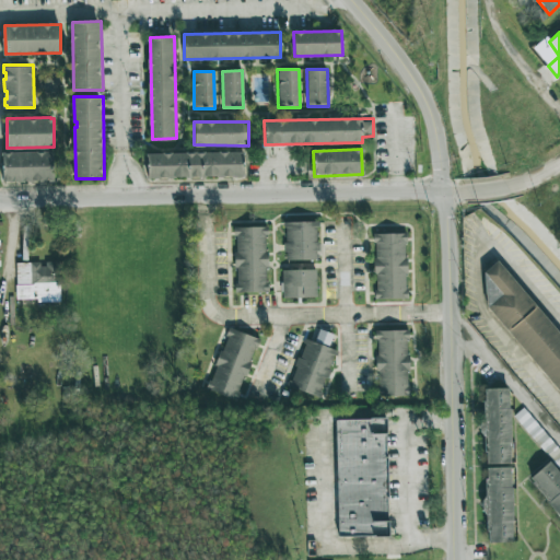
[(2,152),(2,181),(53,182),(53,153),(2,152)]
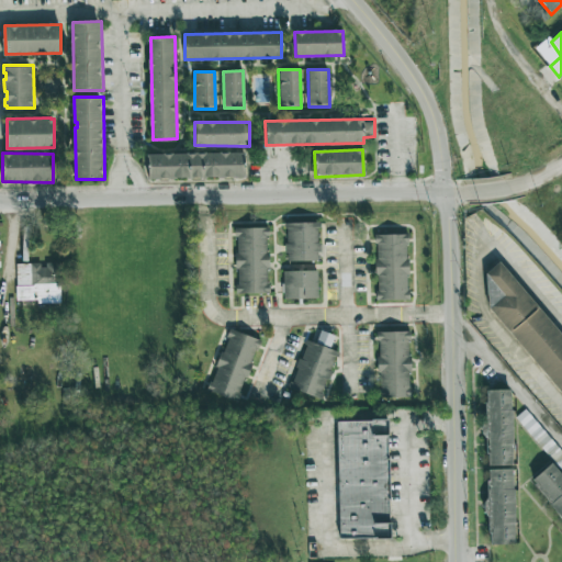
[(148,154),(148,179),(245,178),(245,153),(148,154)]
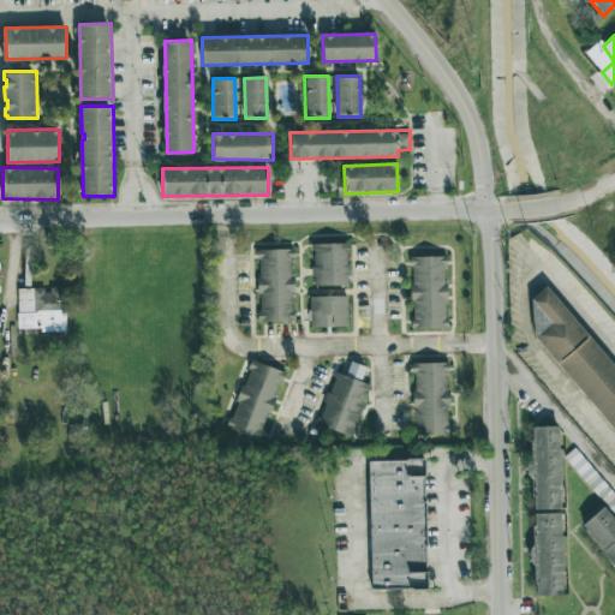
[(520,352),(514,236),(526,230),(614,327),(614,469),(571,417),(520,352)]
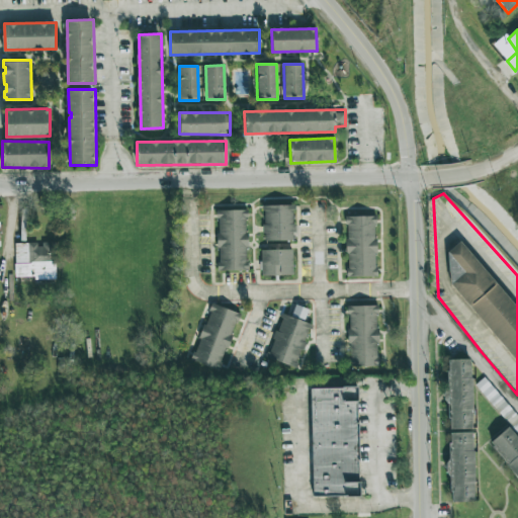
[(293,205),(262,205),(263,241),(294,241),(293,205)]
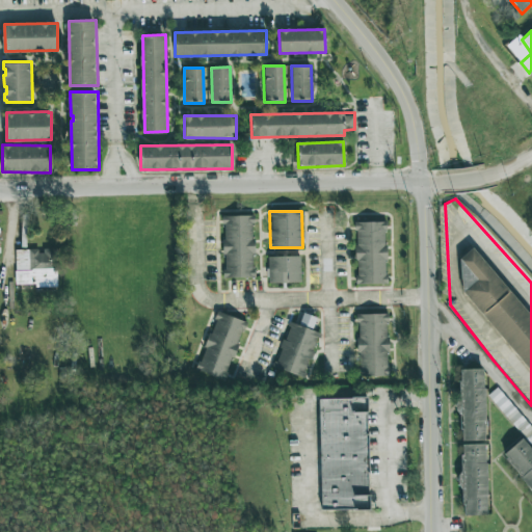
[(254,278),(253,216),(222,216),(223,278),(254,278)]
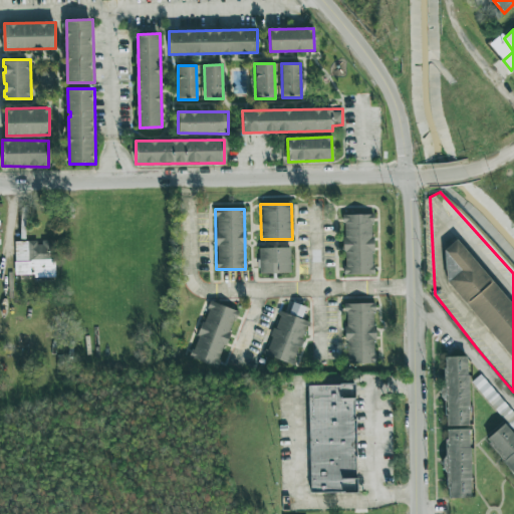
[(372,275),(372,215),(343,215),(343,275),(372,275)]
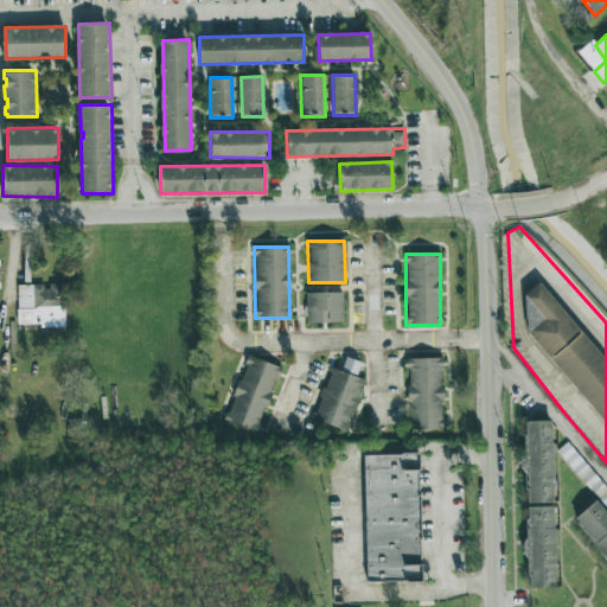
[(17,286),(18,326),(65,326),(64,283),(50,283),(50,286),(17,286)]
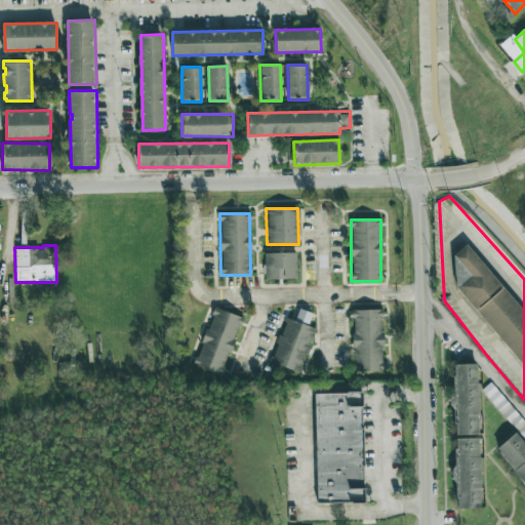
[(296,279),(295,252),(264,253),(265,279),(296,279)]
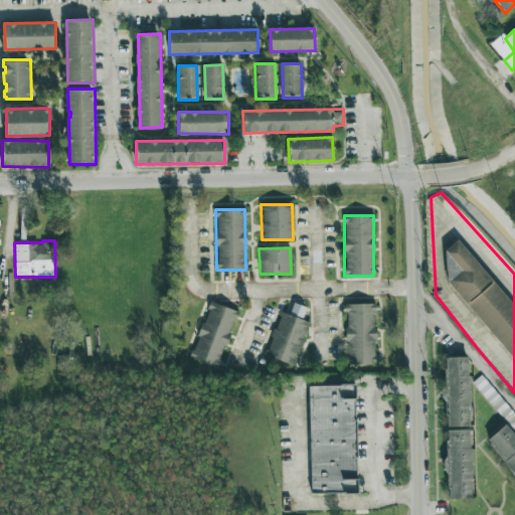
[(190,358),(218,367),(237,311),(209,302),(190,358)]
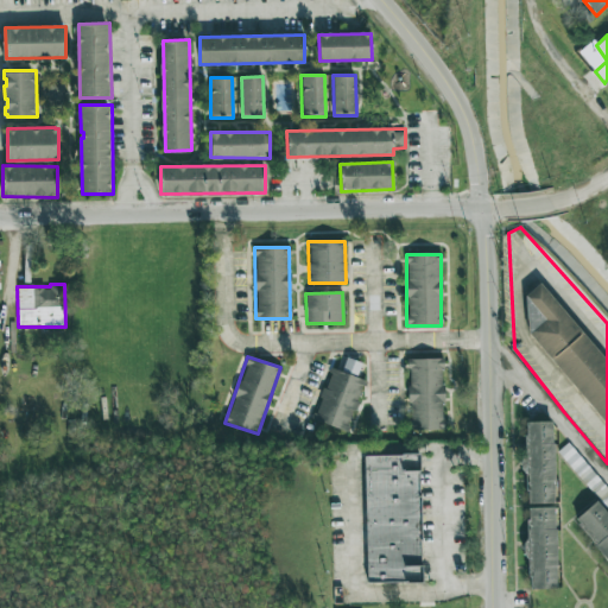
[(361,363),(346,358),(342,371),(358,377),(361,363)]
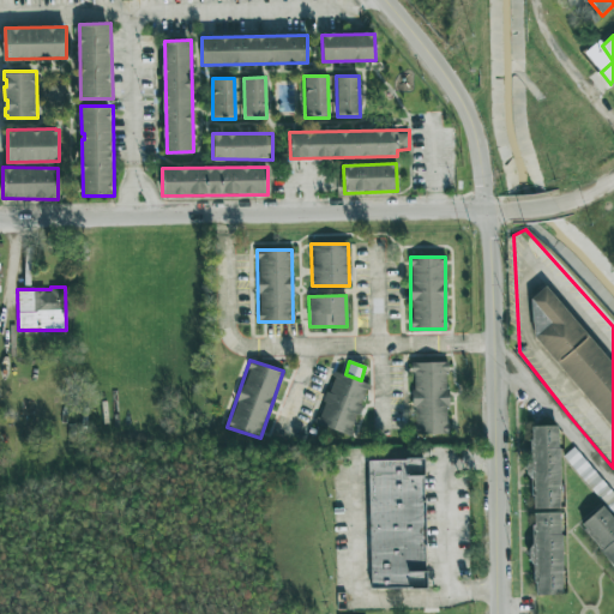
[(447,434),(447,363),(413,363),(413,434),(447,434)]
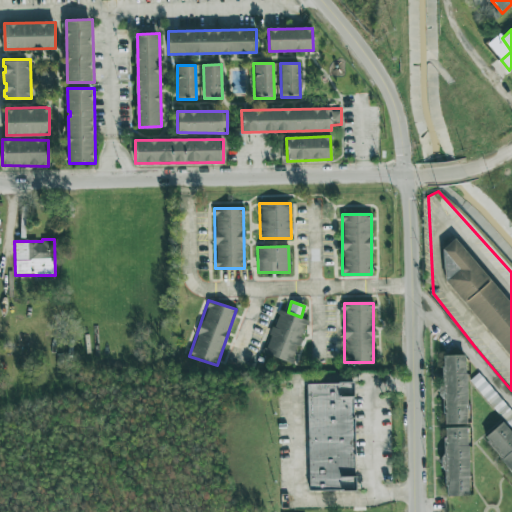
[(294,363),(306,319),(277,311),(264,355),(294,363)]
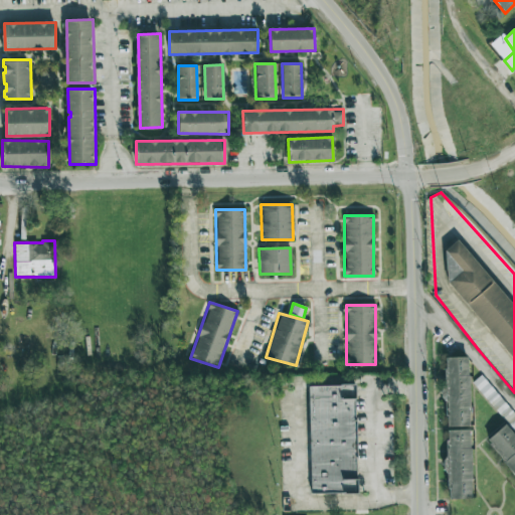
[(447,427),(470,426),(468,357),(445,358),(447,427)]
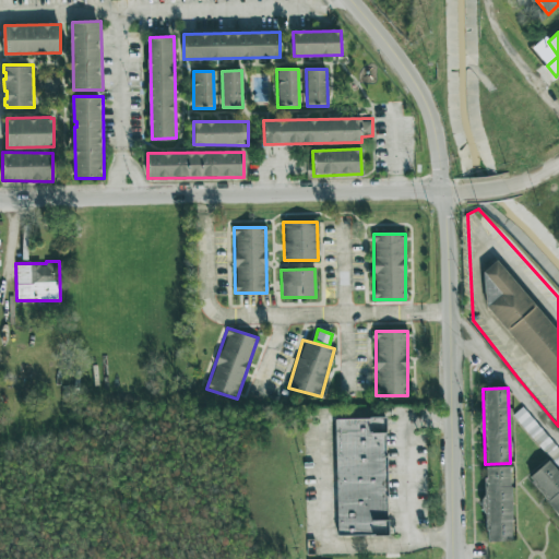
[(558,449),(523,406),(513,414),(558,467),(558,449)]
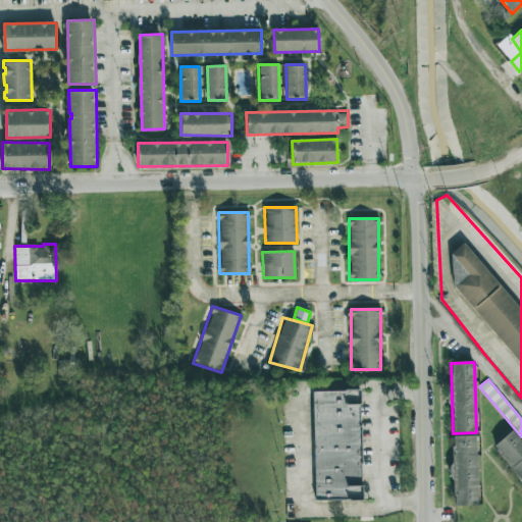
[(313,392),(314,502),(361,501),(359,390),(313,392)]
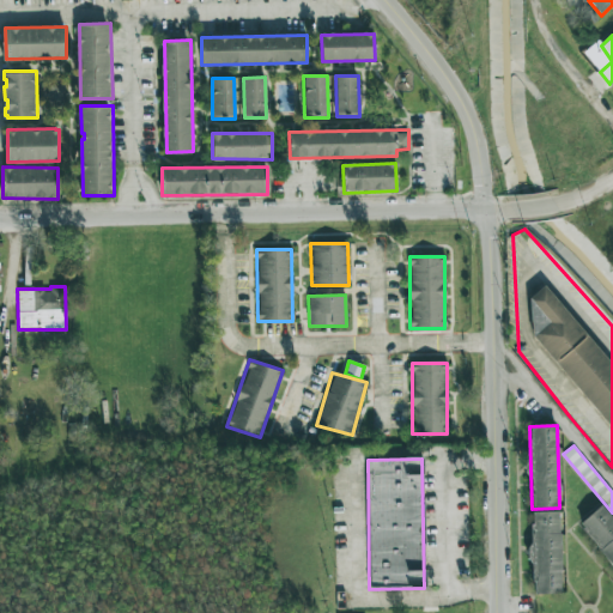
[(578,525),(612,564),(612,517),(602,505),(578,525)]
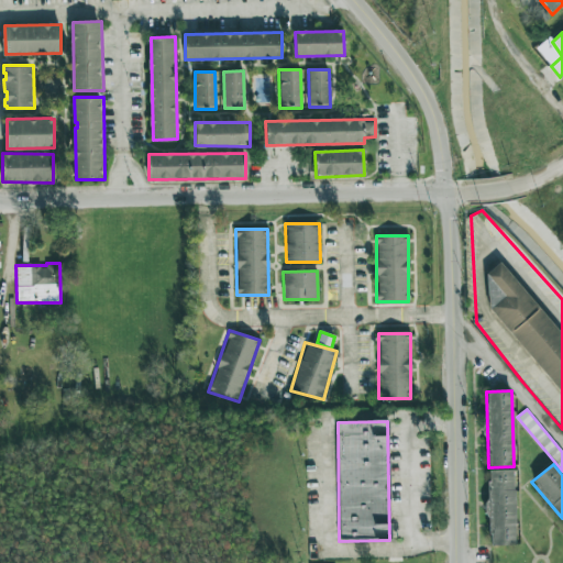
[(514,470),(487,471),(488,545),(515,545),(514,470)]
